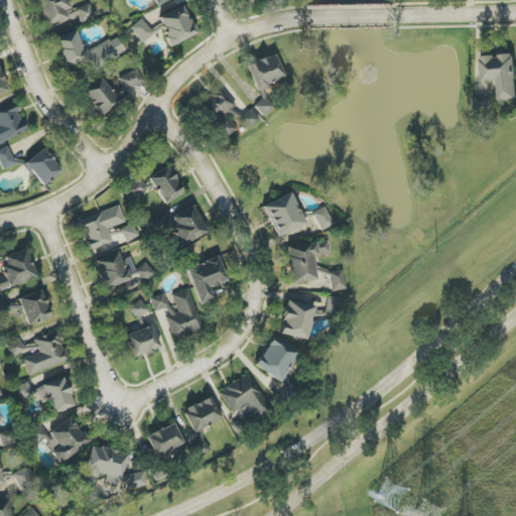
[(36,0),(46,26),(68,19),(65,11),(72,9),(68,0),(36,0)]
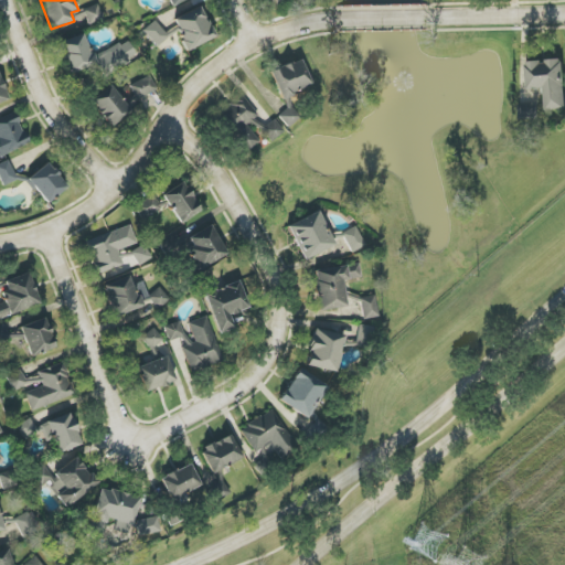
[(91,25),(104,20),(97,4),(84,10),(91,25)]
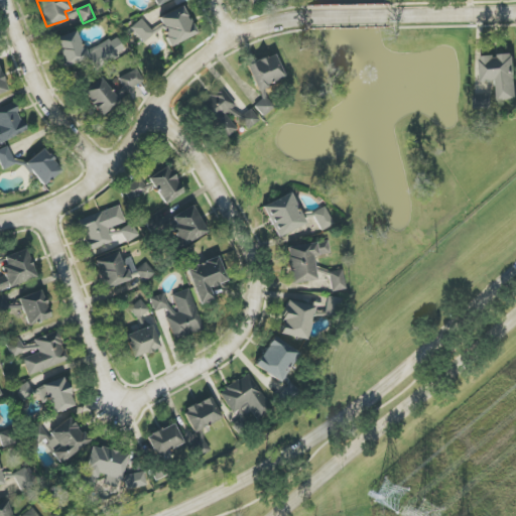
[(159,17),(162,26),(153,30),(154,32),(162,29),(169,46),(197,35),(184,6),(159,17)]
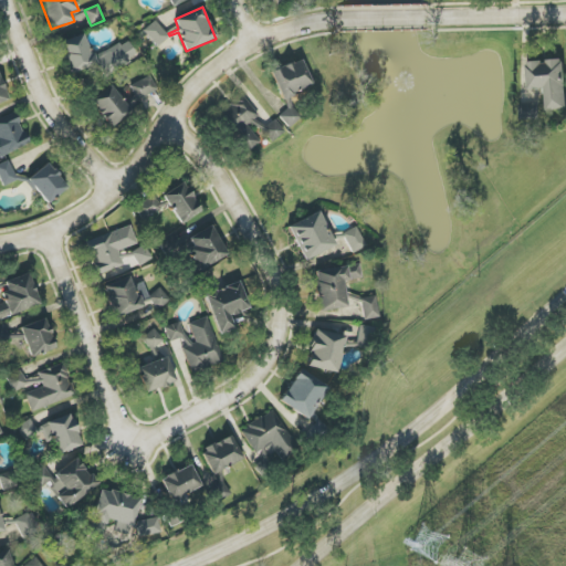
[(143,31),(157,48),(169,38),(155,21),(143,31)]
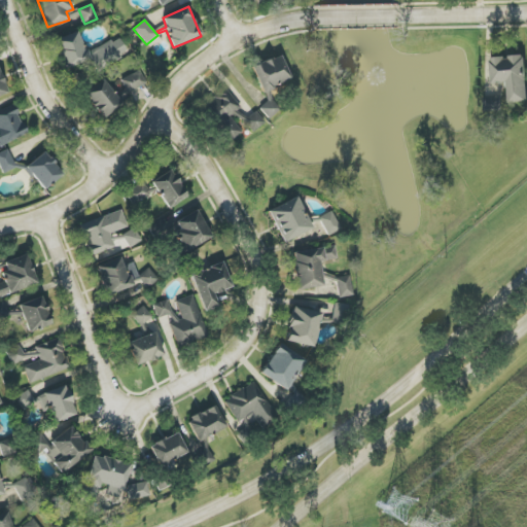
[(63,69),(92,60),(94,68),(127,58),(121,39),(85,50),(79,31),(54,40),(63,69)]
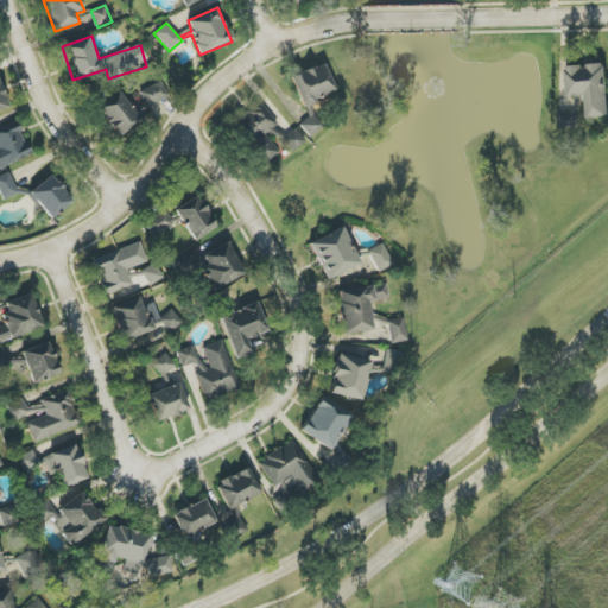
[(301,105),(335,94),(325,64),(291,76),(301,105)]
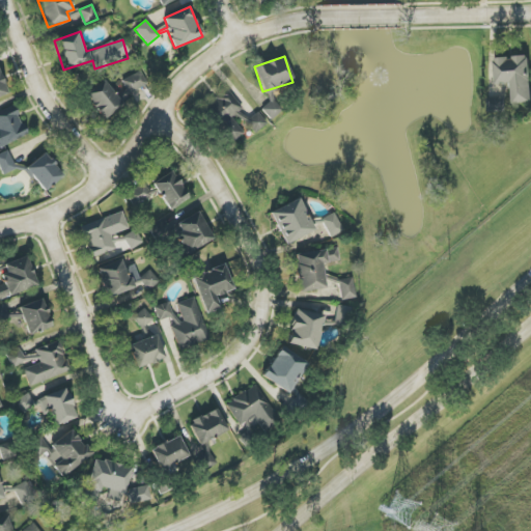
[(495,58),(497,84),(512,83),(513,104),(530,102),(530,85),(530,57),(495,58)]
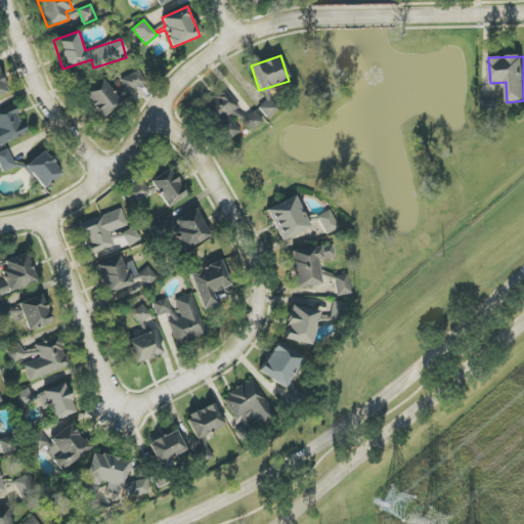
[(128,93),(145,82),(138,70),(121,80),(128,93)]
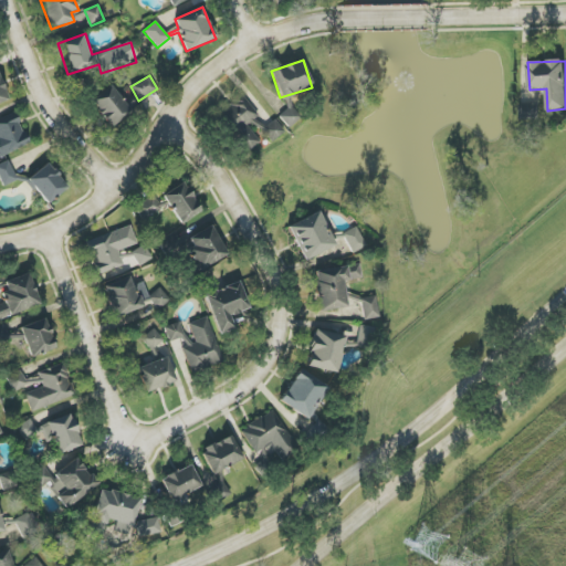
[(0,103),(9,101),(0,77),(0,103)]
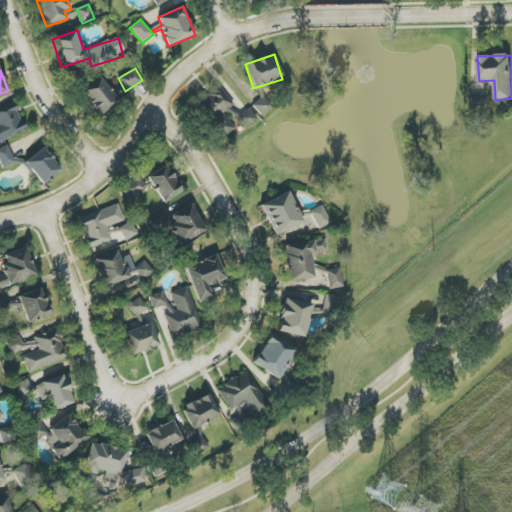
[(101,115),(119,101),(99,78),(82,92),(101,115)]
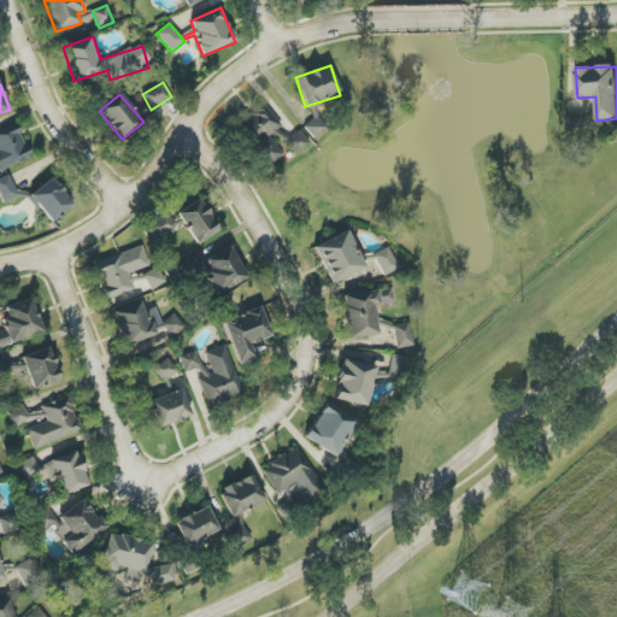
[(283,128),(264,103),(235,124),(268,168),(285,154),(270,137),(283,128)]
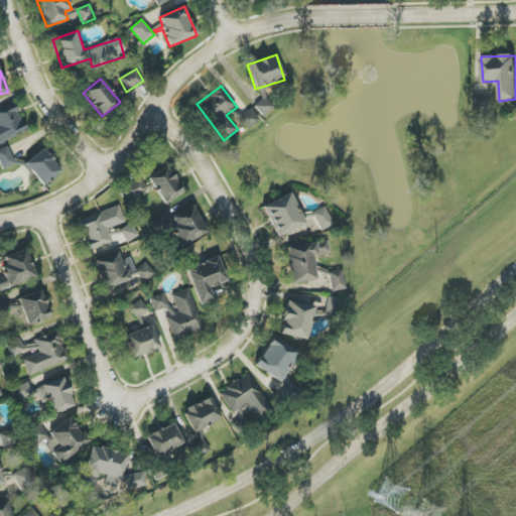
[(259,93),(263,98),(254,106),(264,117),(276,106),(262,91),(259,93)]
